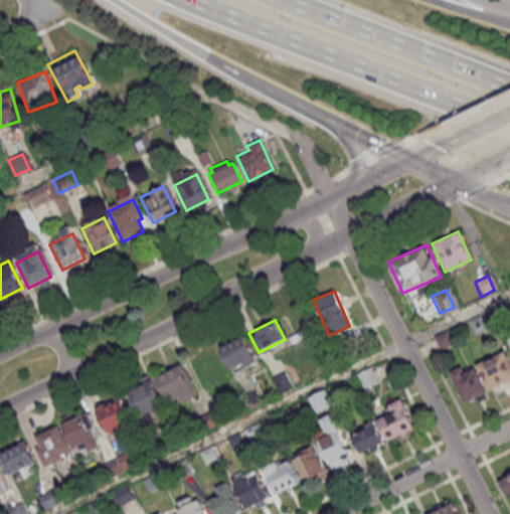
[(232,373),(256,361),(241,336),(218,348),(232,373)]
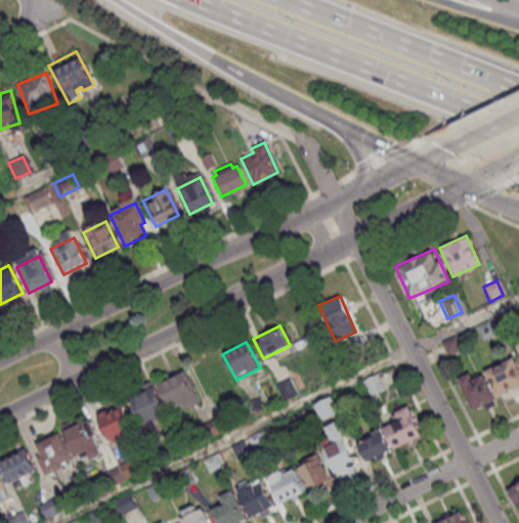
[(187,372),(202,400),(230,387),(216,357),(187,372)]
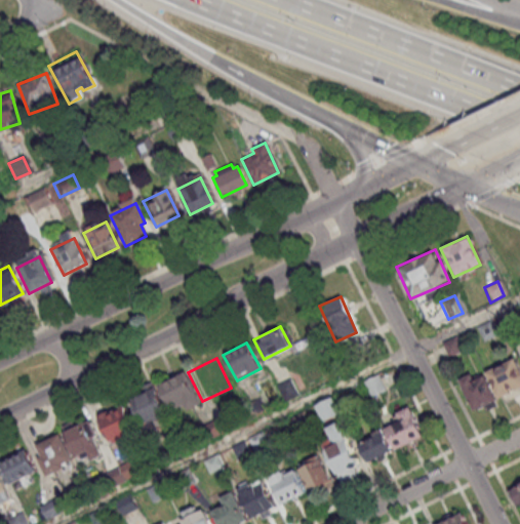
[(483,372),(512,359),(519,374),(519,385),(495,397),(483,372)]
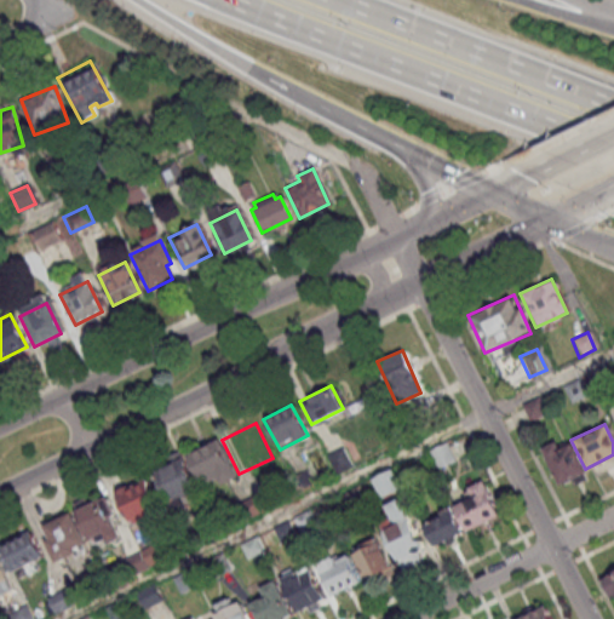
[(185,457),(204,492),(235,476),(218,441),(185,457)]
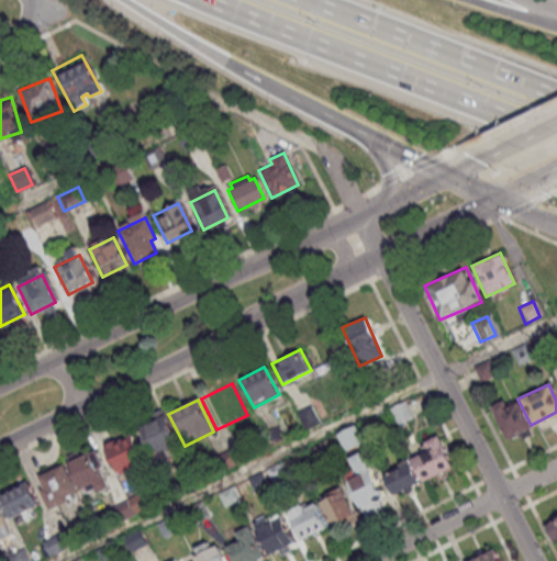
[(152,458),(178,446),(162,411),(136,423),(152,458)]
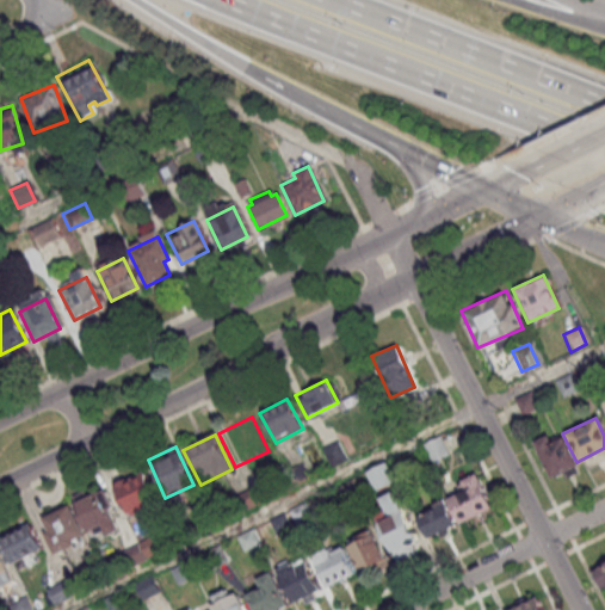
[(374,492),(393,482),(383,463),(364,473),(374,492)]
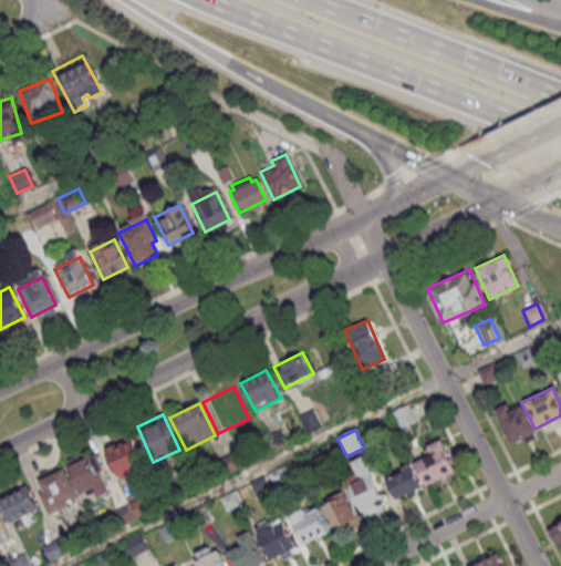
[(145,466),(130,436),(102,451),(117,481),(145,466)]
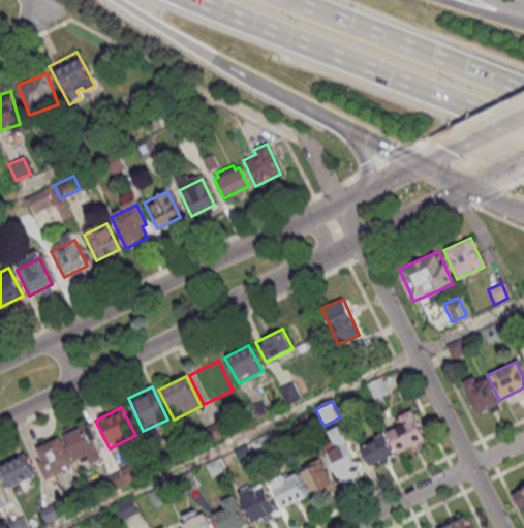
[(386,431),(401,424),(397,416),(411,409),(426,439),(396,454),(386,431)]
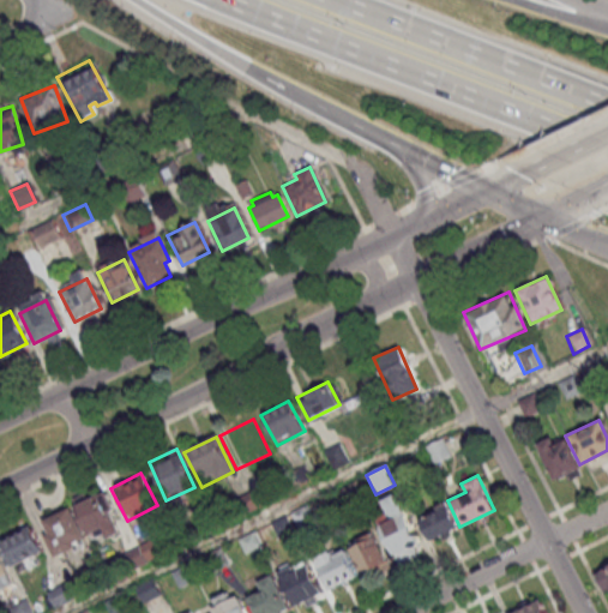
[(72,503),(89,542),(116,530),(100,491),(72,503)]
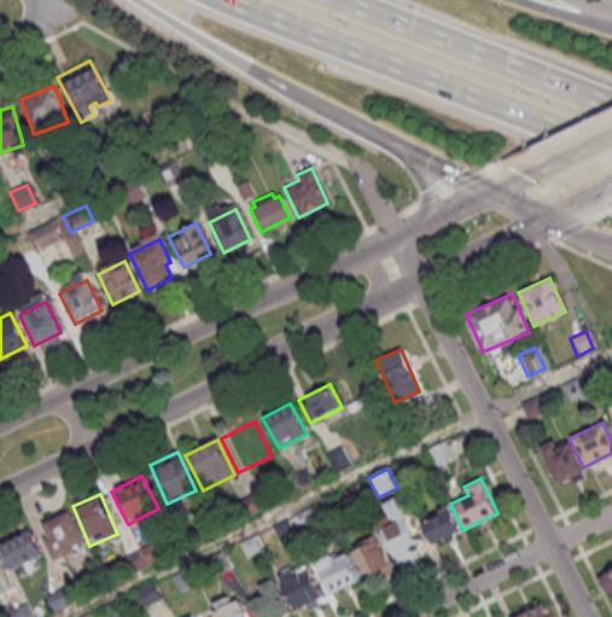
[(378,530),(390,524),(379,504),(394,496),(421,551),(414,554),(417,559),(397,569),(378,530)]
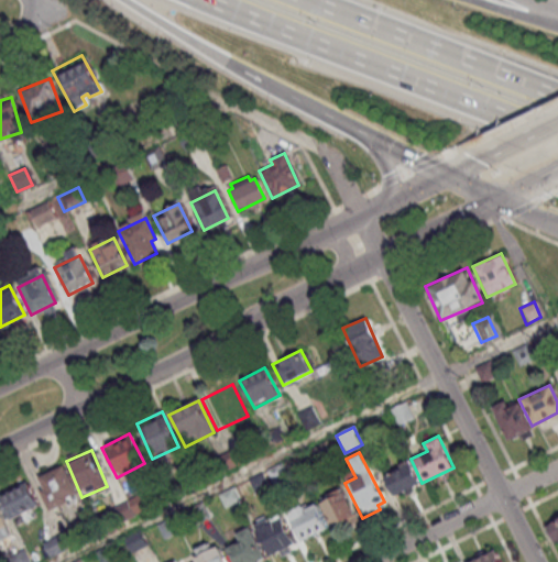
[(382,472),(390,495),(417,486),(409,463),(382,472)]
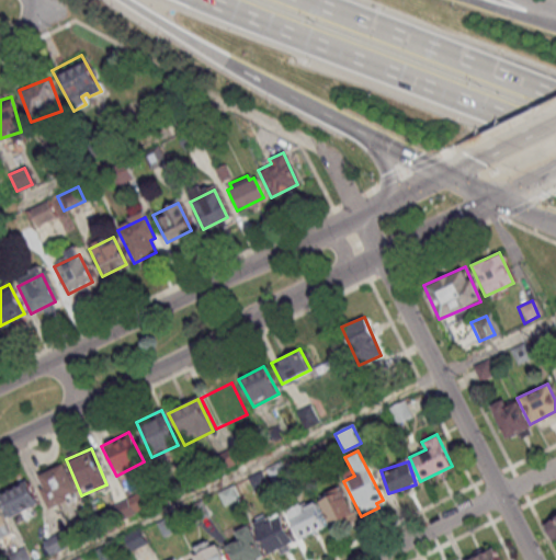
[(33,478),(48,510),(77,495),(61,464),(33,478)]
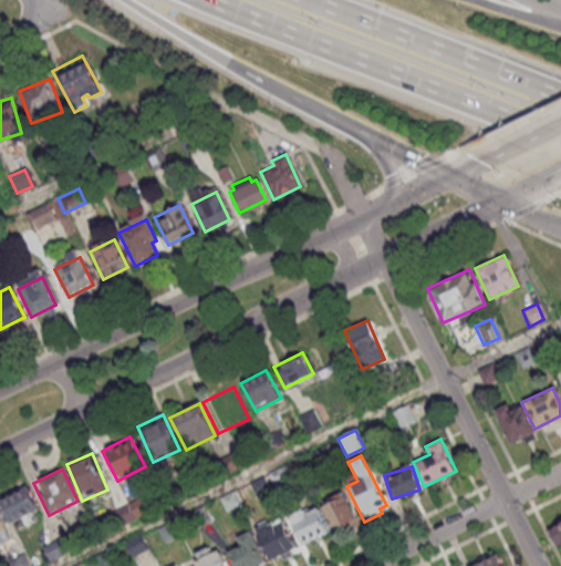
[(7,524),(37,510),(27,486),(0,498),(0,507),(7,524)]
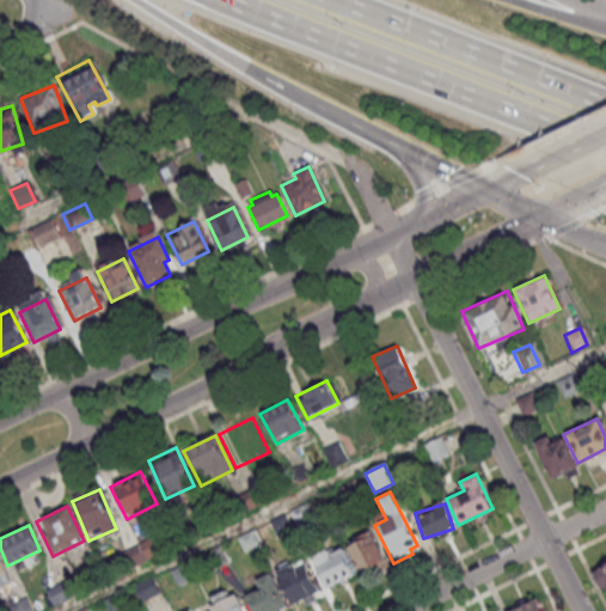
[(384,566),(368,531),(343,543),(359,576),(384,566)]
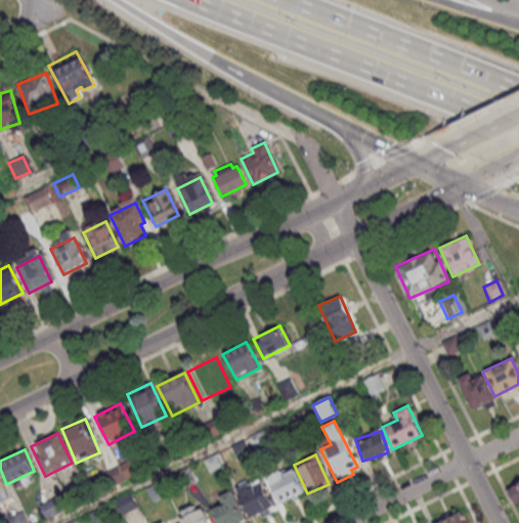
[(265,476),(277,470),(279,474),(292,468),(303,491),(278,503),(265,476)]
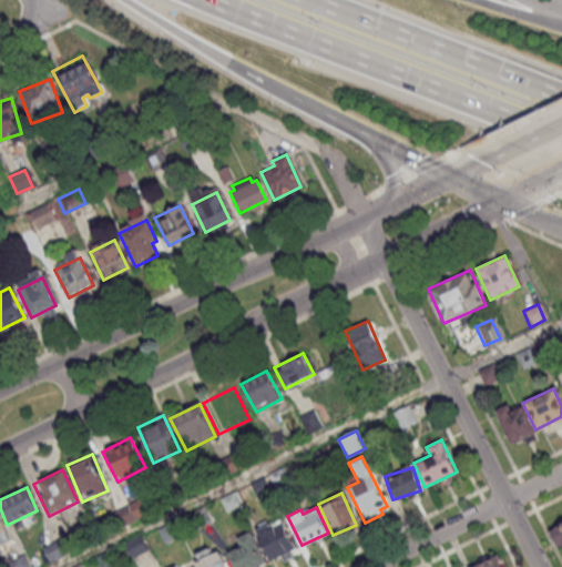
[(257,536),(284,522),(296,547),(269,562),(257,536)]
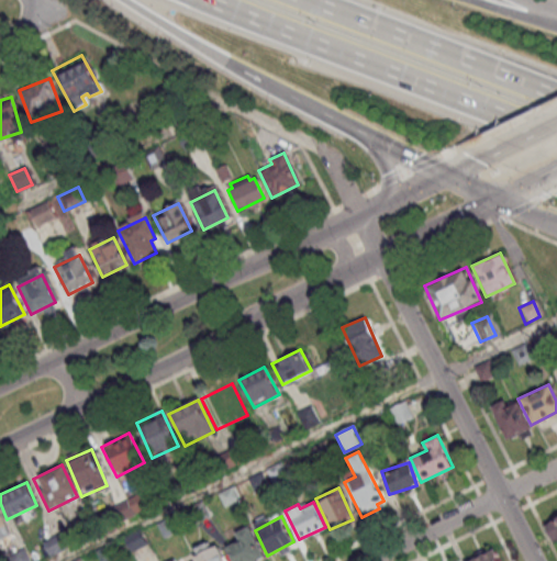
[(556,552),(556,517),(544,524),(556,552)]
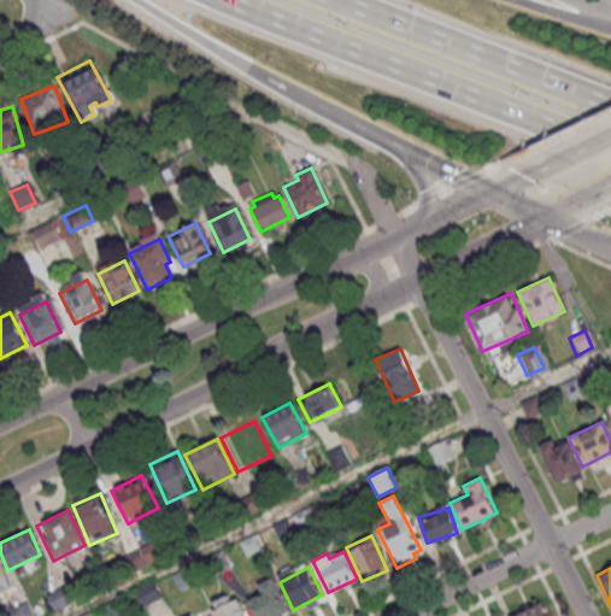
[(254,615),(247,600),(262,593),(257,585),(271,578),(289,612),(283,615),(254,615)]
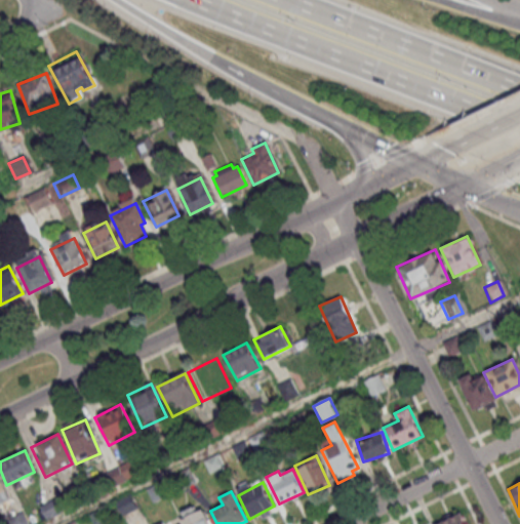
[(208,523),(199,504),(176,514),(181,523),(208,523)]
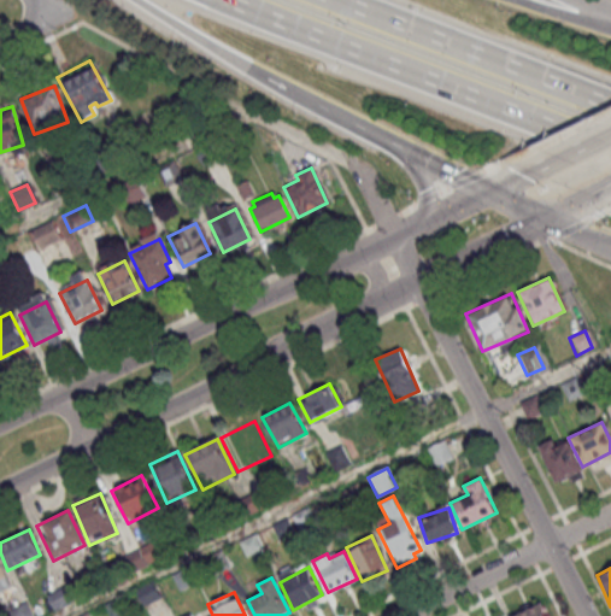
[(545,615),(539,600),(507,614),(509,615),(545,615)]
